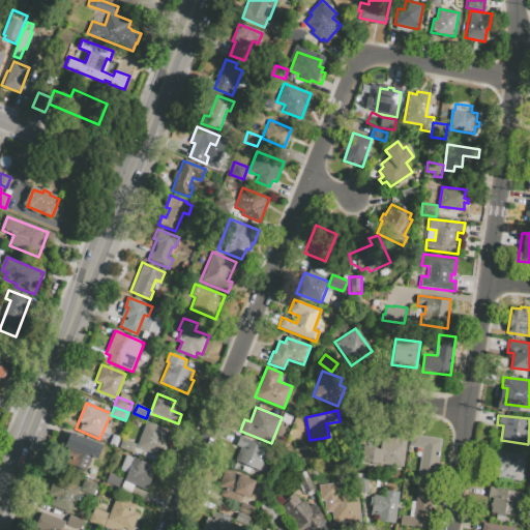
[(136,447),(163,458),(170,439),(164,437),(167,429),(146,420),(136,447)]
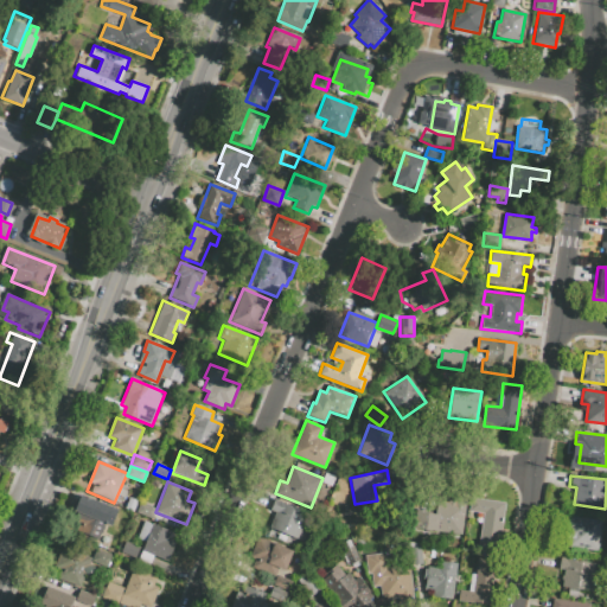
[(414,528),(461,535),(466,497),(455,496),(454,503),(438,500),(435,513),(416,511),(414,528)]
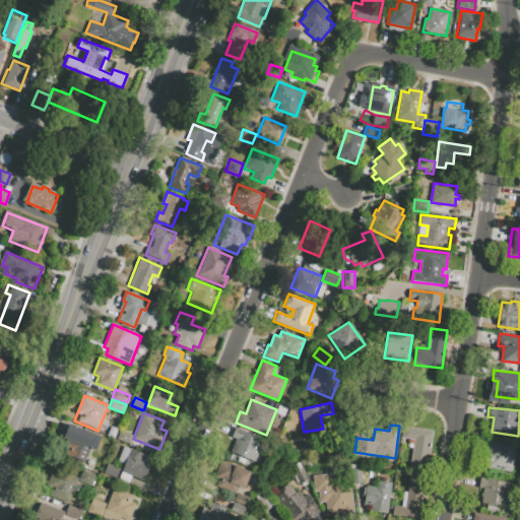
[(403,427),(401,438),(413,440),(410,461),(429,464),(434,431),(403,427)]
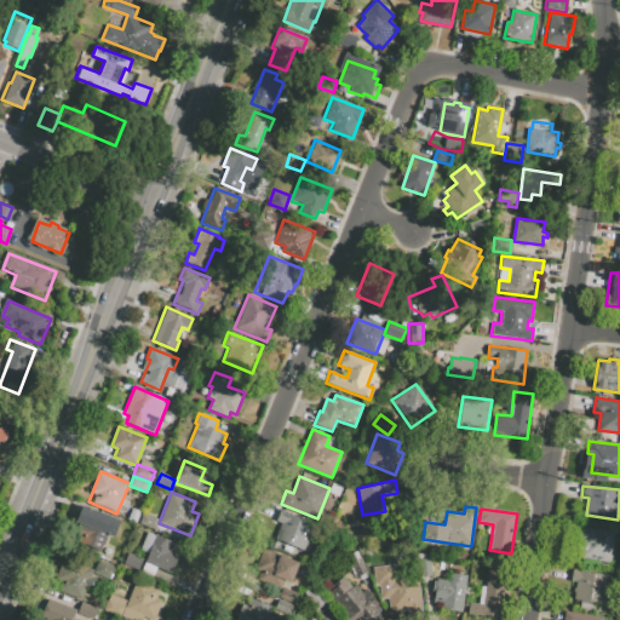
[(315,524),(304,551),(274,539),(281,523),(275,521),(280,510),(315,524)]
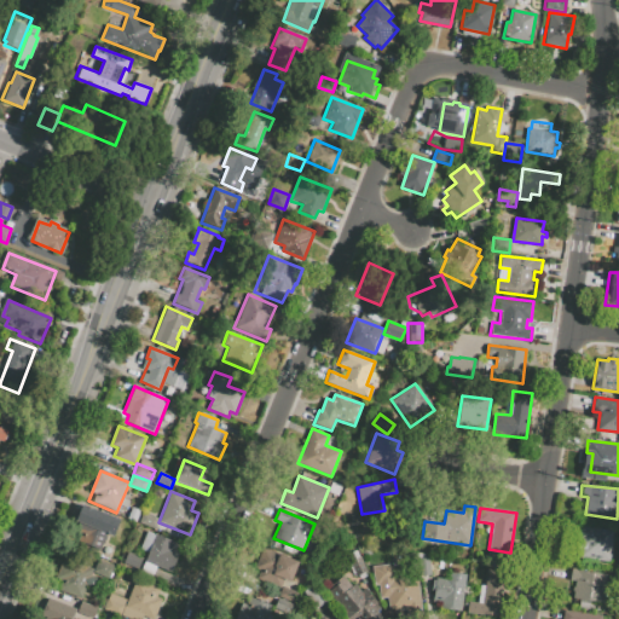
[(143,513),(139,524),(156,528),(160,519),(143,513)]
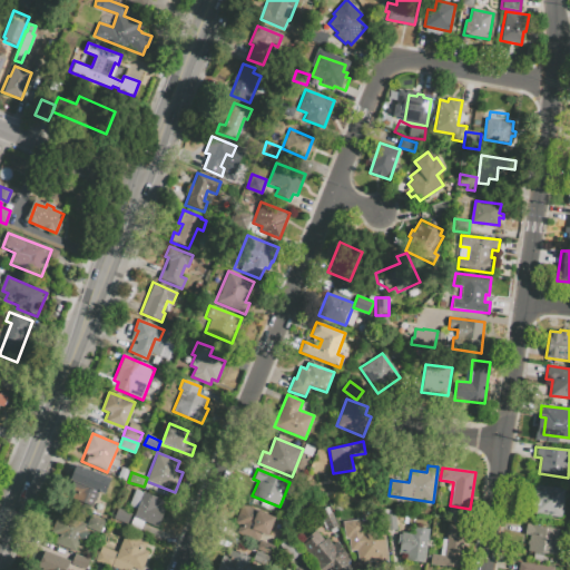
[(79,473),(104,482),(94,508),(77,501),(79,494),(72,491),(79,473)]
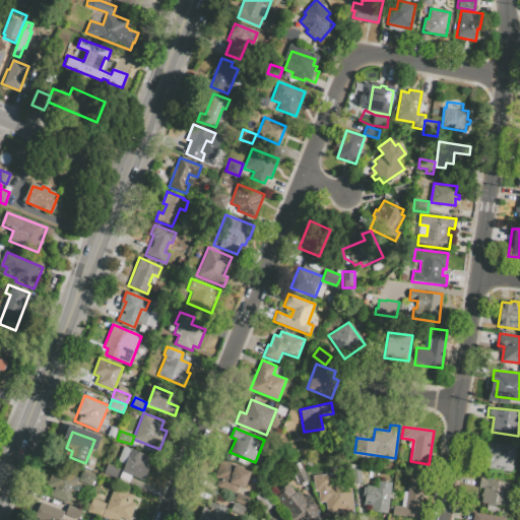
[(99,433),(94,443),(108,447),(112,438),(99,433)]
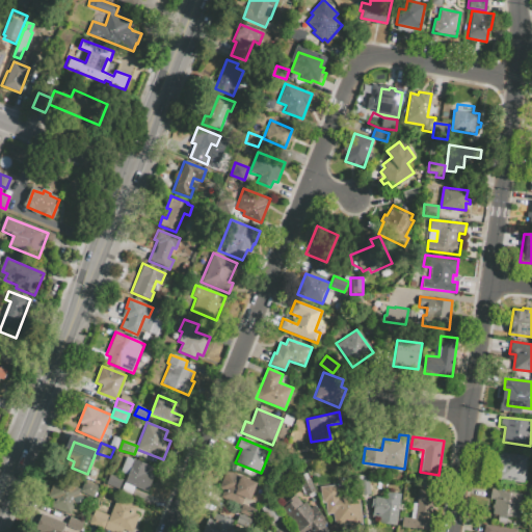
[(495,451),(529,456),(525,483),(495,478),(498,462),(494,462),(495,451)]
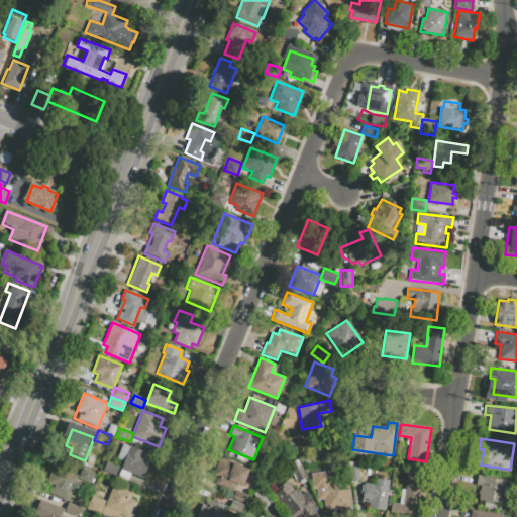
[(121,469),(143,478),(150,460),(146,459),(148,453),(130,446),(121,469)]
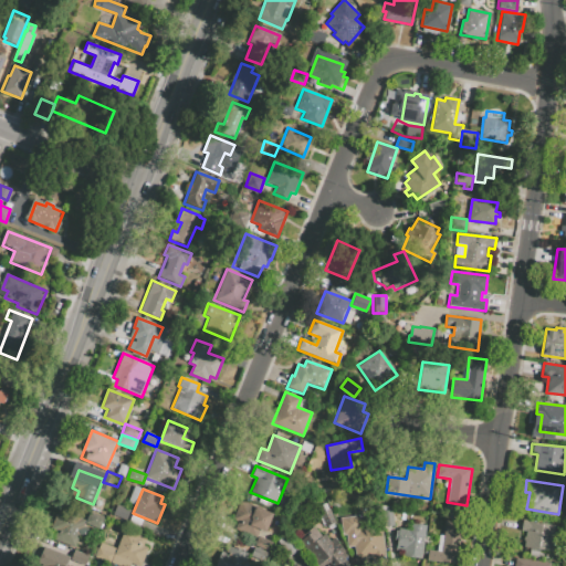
[(273,513),(266,532),(260,528),(255,538),(229,528),(240,500),(273,513)]
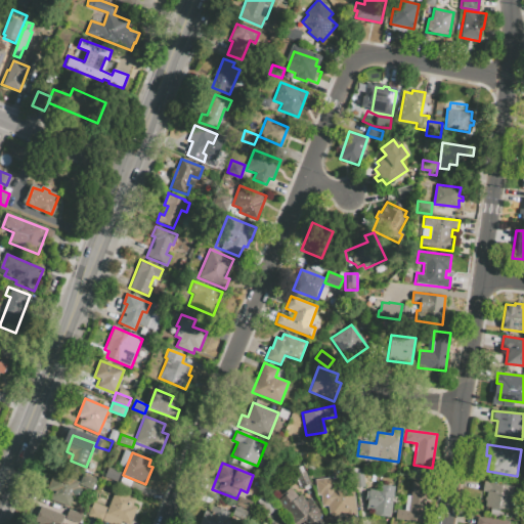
[(107,467),(121,473),(117,482),(104,477),(107,467)]
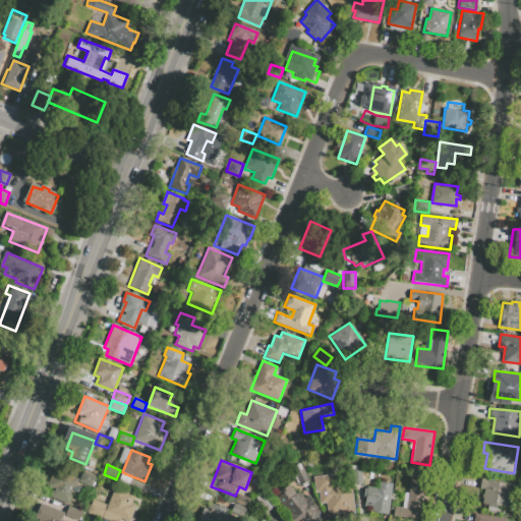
[(361,468),(363,482),(354,483),(353,469),(361,468)]
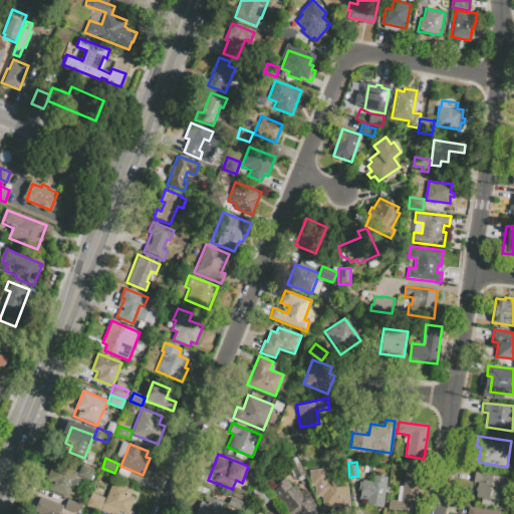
[(292,468),(301,464),(306,476),(298,480),(292,468)]
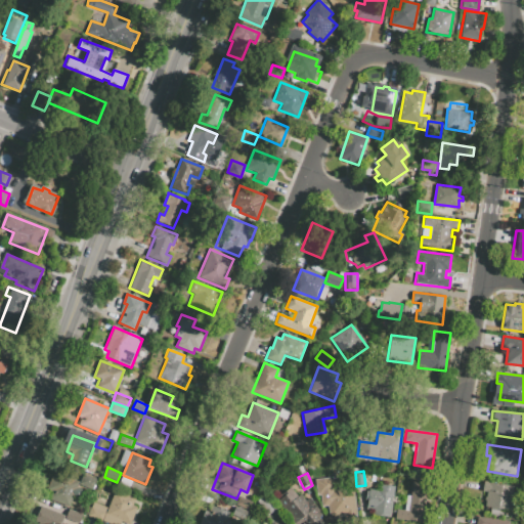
[(50,500),(70,509),(75,498),(80,500),(83,492),(78,489),(80,484),(55,474),(47,492),(52,494),(50,500)]
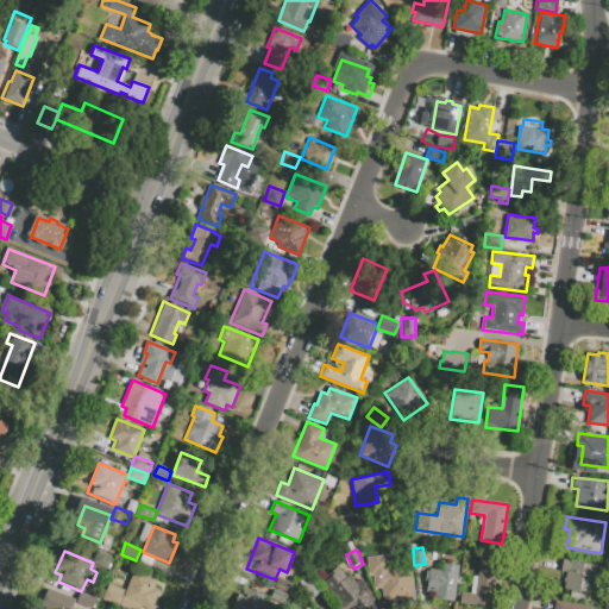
[(366,557),(369,577),(372,576),(375,590),(380,589),(382,602),(399,600),(400,607),(415,604),(408,552),(366,557)]
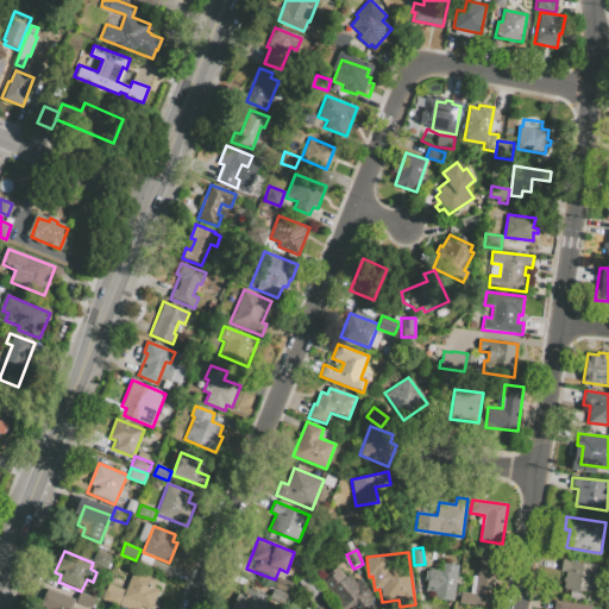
[(98,554),(114,562),(110,572),(94,565),(98,554)]
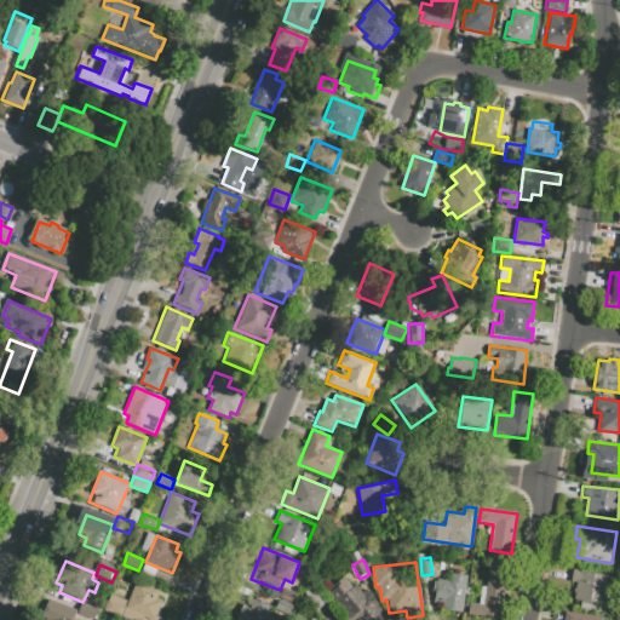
[(468,613),(470,603),(478,604),(482,578),(487,579),(489,569),(501,570),(499,584),(505,585),(500,618),(468,613)]
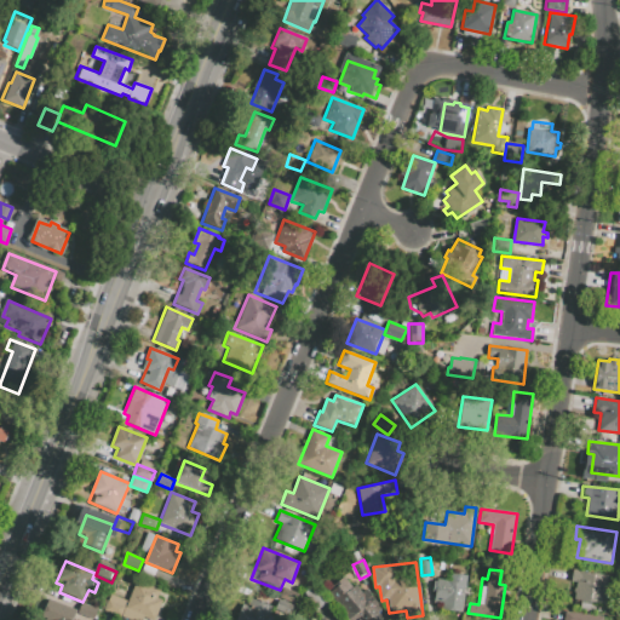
[(573,569),(609,574),(604,603),(591,601),(590,610),(579,609),(580,600),(574,600),(577,581),(572,581),(573,569)]
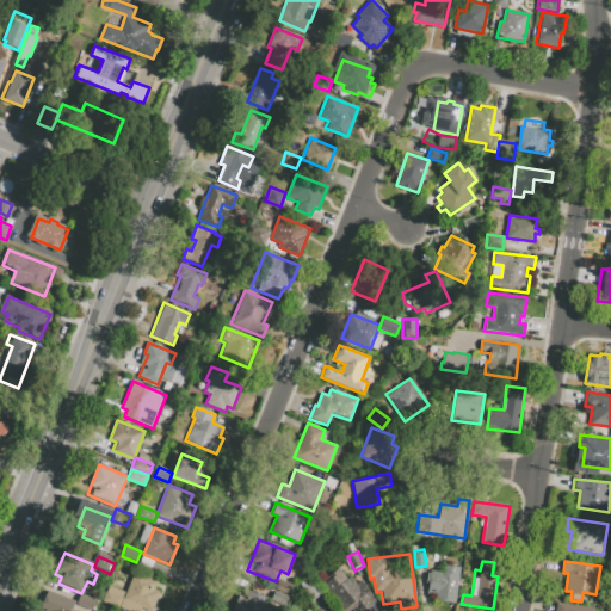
[(461,567),(455,604),(433,602),(433,594),(426,593),(429,580),(426,580),(427,572),(430,573),(430,569),(439,571),(439,573),(443,573),(444,565),(461,567)]
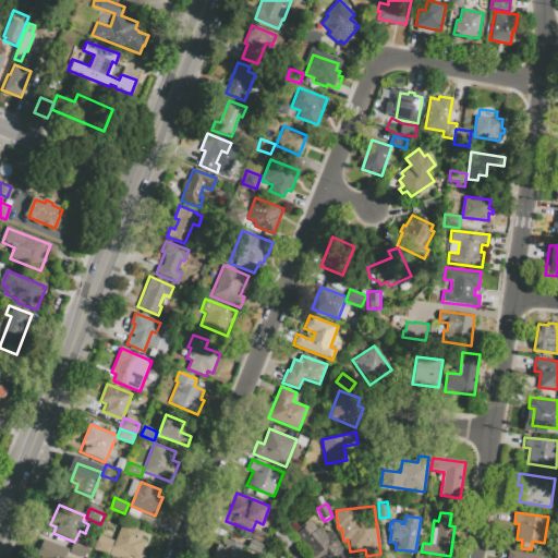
[(113,550),(134,557),(141,557),(147,543),(143,541),(145,533),(124,525),(113,550)]
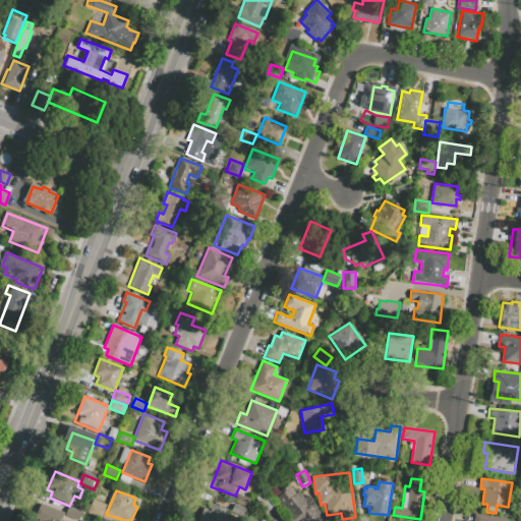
[(265,491),(276,506),(266,513),(255,500),(265,491)]
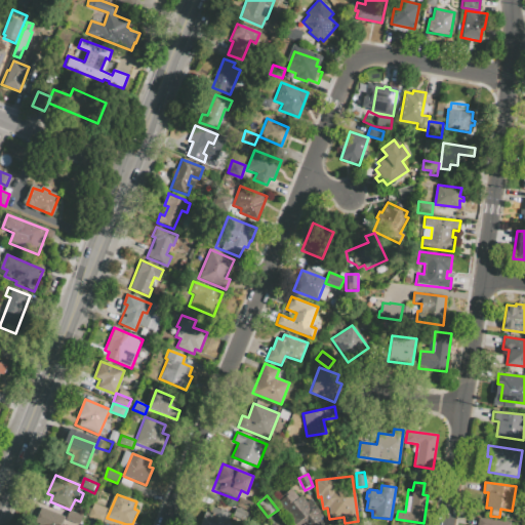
[(300,495),(306,501),(309,498),(322,516),(319,518),(324,524),(293,524),(282,511),(300,495)]
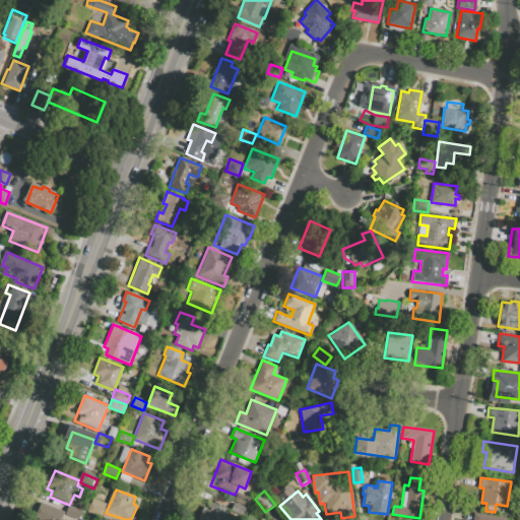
[(234,501),(237,493),(250,498),(247,506),(234,501)]
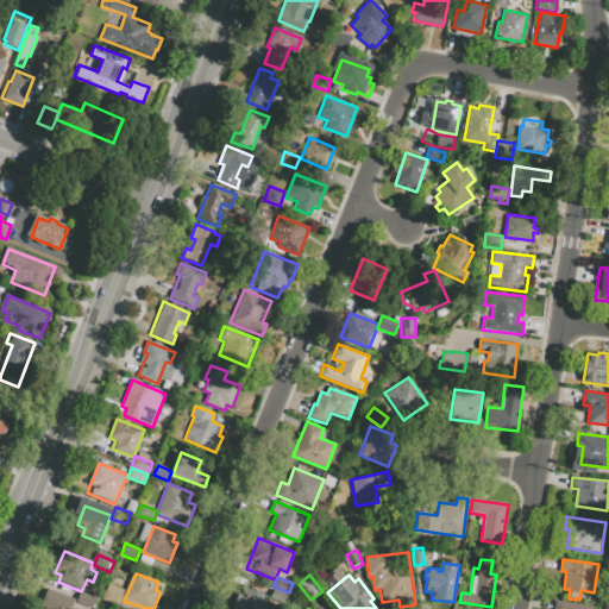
[(270,590),(264,604),(270,607),(269,608),(230,608),(238,592),(244,595),(250,582),(270,590)]
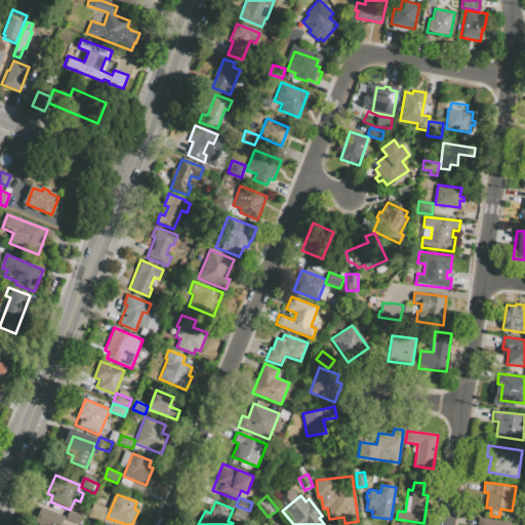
[(236,508),(248,512),(245,521),(233,517),(236,508)]
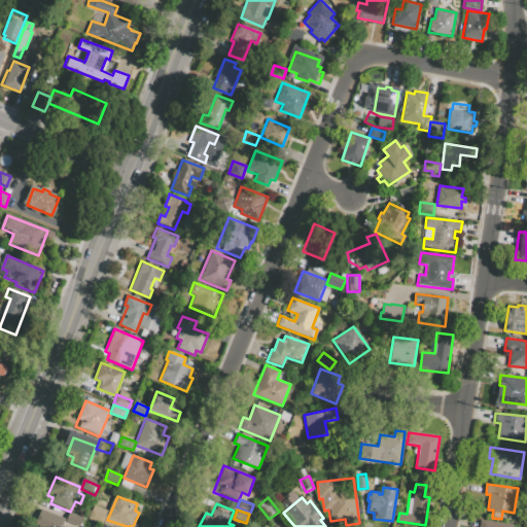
[(36,526),(42,511),(65,519),(62,526),(36,526)]
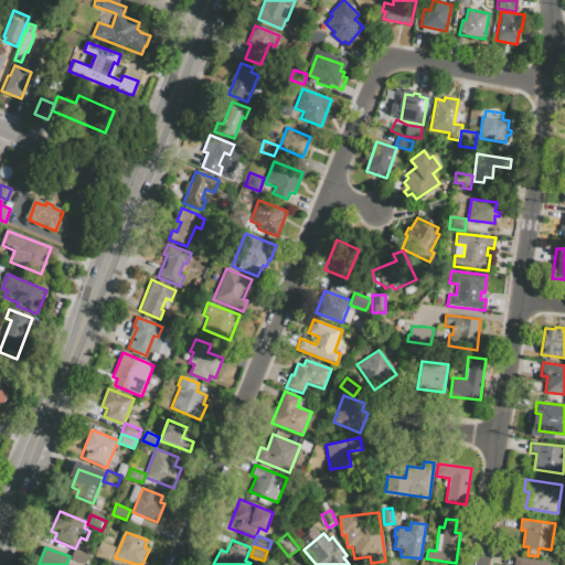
[(91,556),(86,564),(82,564),(72,562),(76,552),(91,556)]
